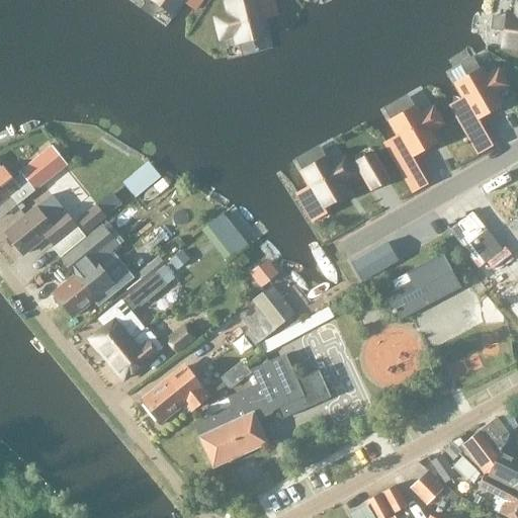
[(153,0),(161,5),(172,13),(180,1),(181,0),(153,0)]
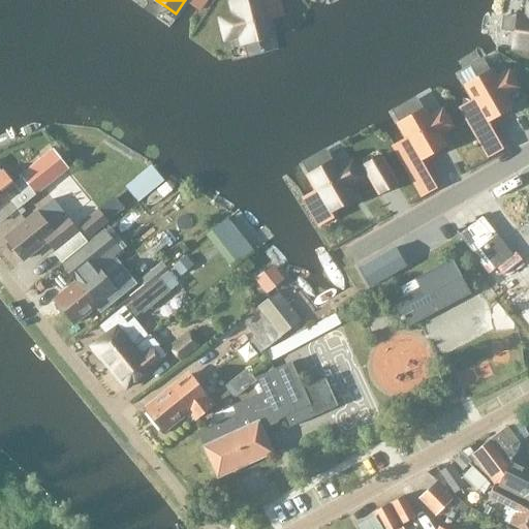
[(256,39),(270,35),(267,21),(260,0),(246,0),(231,4),(235,17),(220,21),(224,38),(239,35),(241,42),(256,39)]
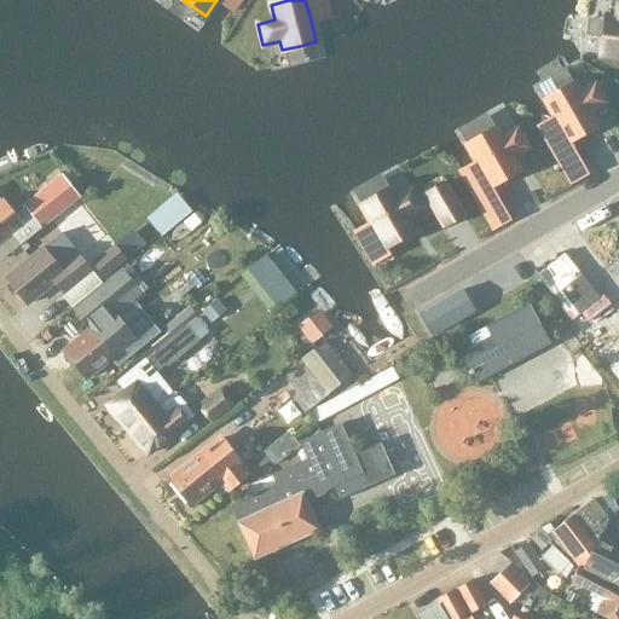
[(602,39),(600,56),(618,57),(618,5),(615,22),(606,21),(605,22),(602,39)]
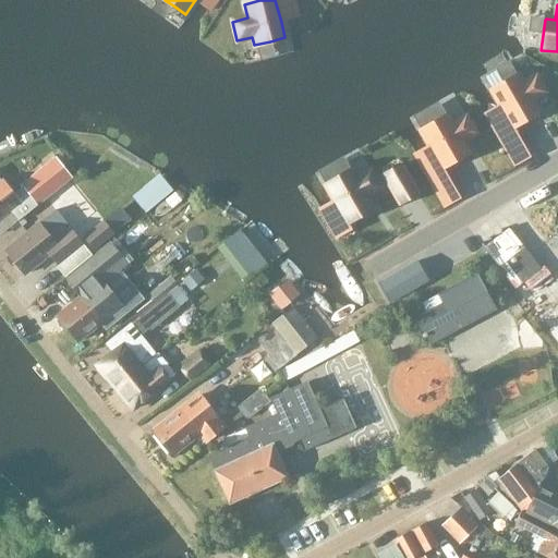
[(502,84),(490,91),(498,105),(511,128),(538,112),(531,100),(545,93),(535,75),(521,84),(517,76),(502,84)]
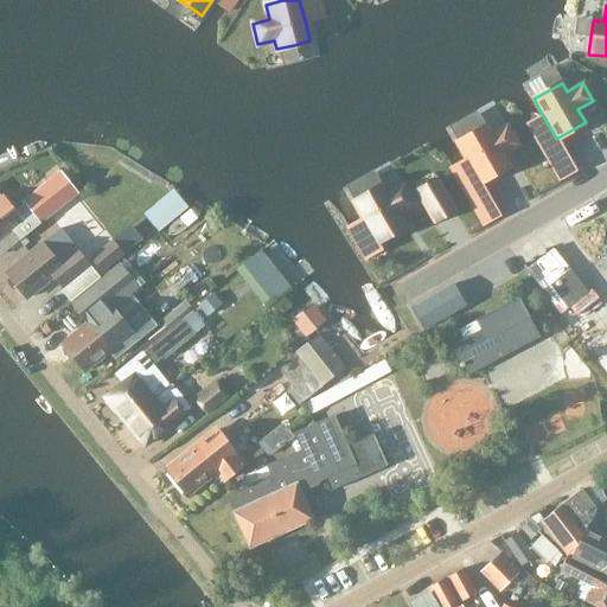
[(480,183),(509,166),(502,153),(516,145),(505,127),(491,135),(486,127),(485,128),(457,144),(465,159),(479,184),(480,183)]
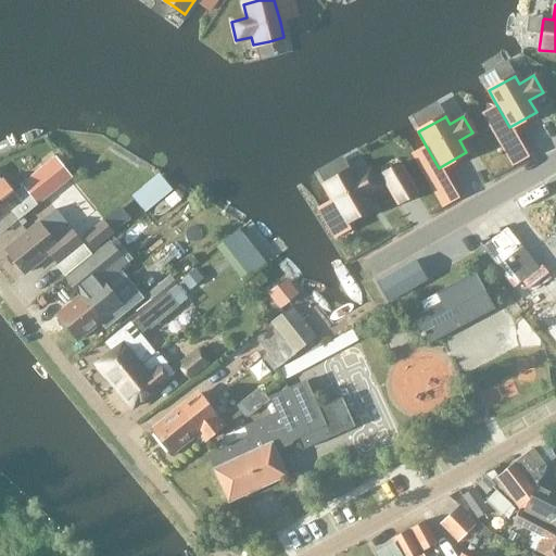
[(42,167),(59,187),(71,177),(54,158),(42,167)]
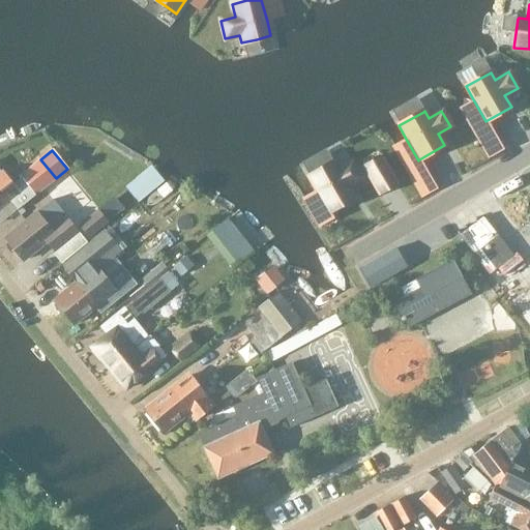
[(380,157),(362,167),(379,195),(395,185),(380,157)]
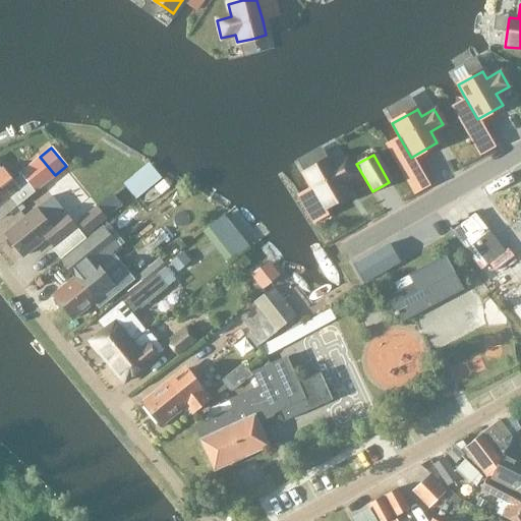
[(314,168),(303,174),(310,187),(323,209),(348,194),(341,183),(354,176),(345,160),(332,167),(328,160),(314,168)]
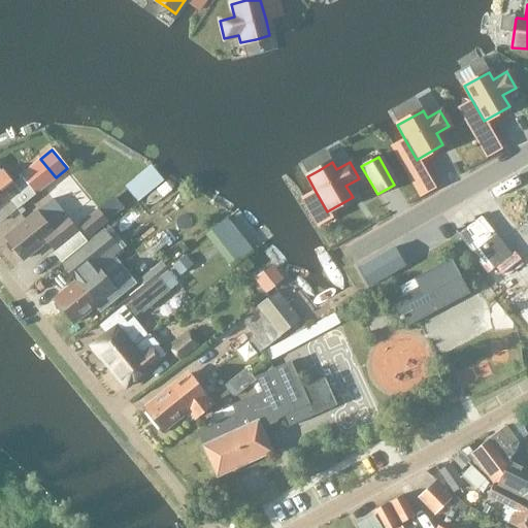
[(0,205),(7,199),(15,210),(34,196),(20,177),(12,184),(2,170),(0,171),(0,205)]
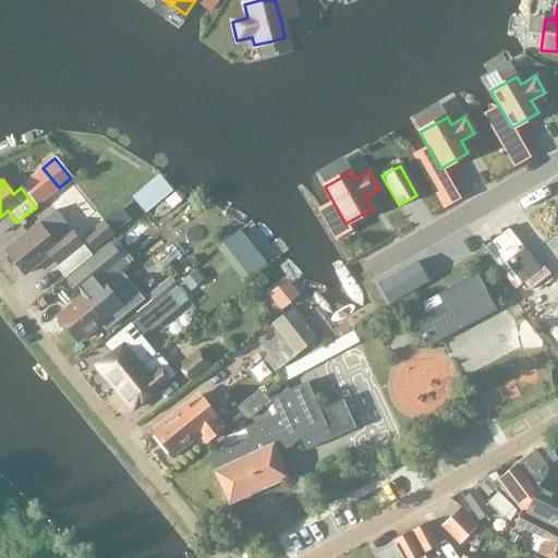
[(38,223),(4,251),(24,275),(48,254),(57,264),(82,244),(69,228),(55,210),(38,223)]
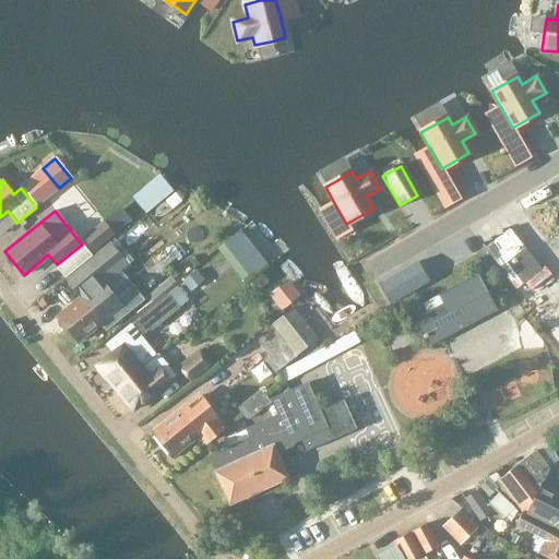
[(113,235),(102,222),(83,238),(94,251),(113,235)]
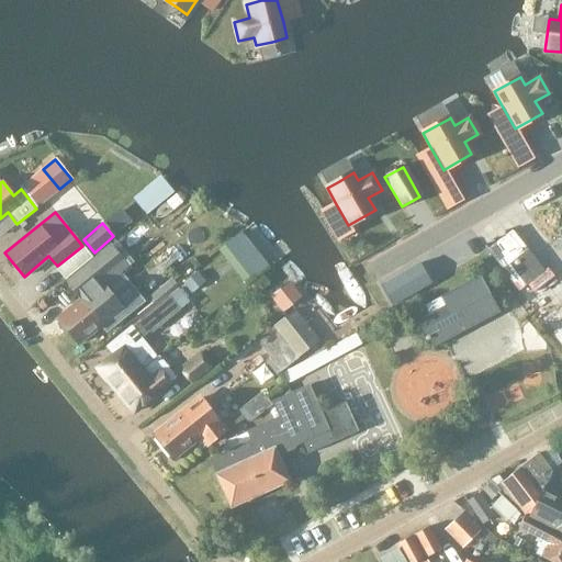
[(223,243),(212,254),(224,266),(235,256),(223,243)]
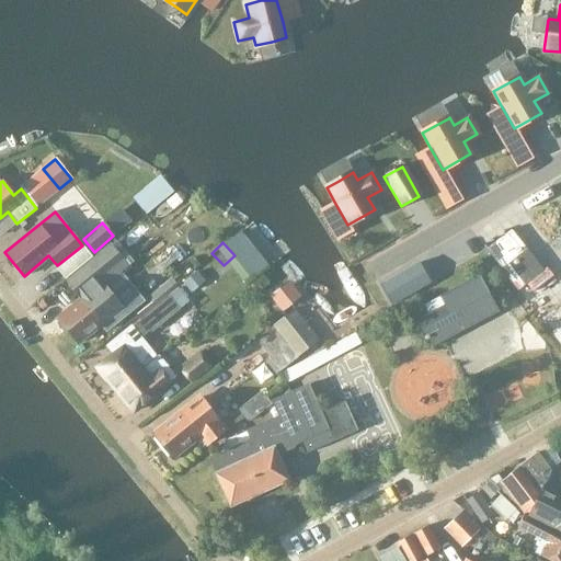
[(80,299),(56,319),(59,322),(57,323),(64,332),(66,331),(77,344),(101,324),(105,330),(123,316),(118,310),(121,308),(103,286),(118,274),(127,267),(109,245),(65,281),(80,299)]
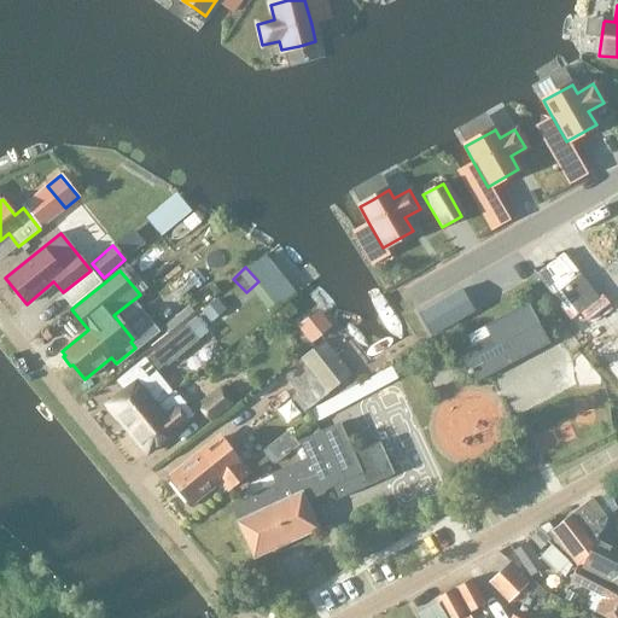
[(430,336),(473,312),(461,290),(418,314),(430,336)]
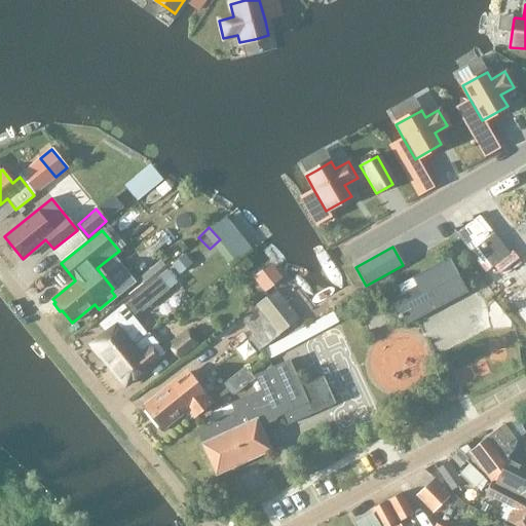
[(391,301),(404,324),(464,292),(447,260),(398,286),(403,295),(391,301)]
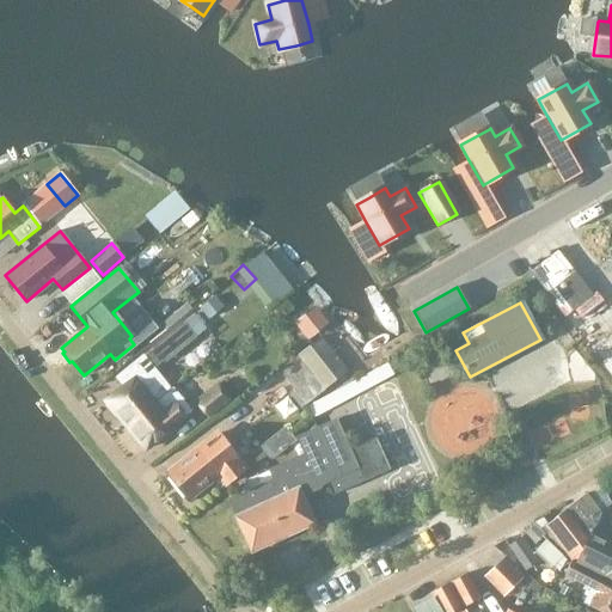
[(194,314),(152,348),(164,363),(206,329),(194,314)]
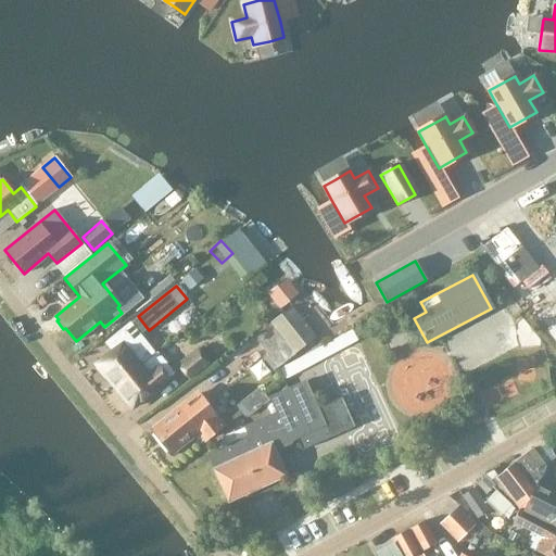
[(315,338),(291,307),(253,337),(266,355),(262,358),(273,373),(315,338)]
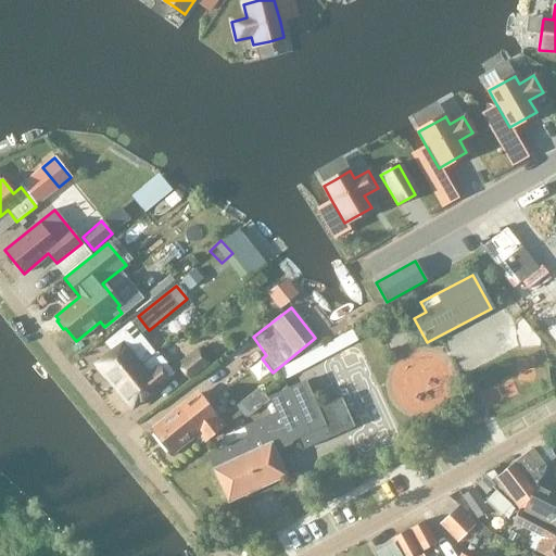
[(104,343),(112,352),(98,364),(115,384),(137,367),(139,365),(154,353),(129,321),(104,343)]
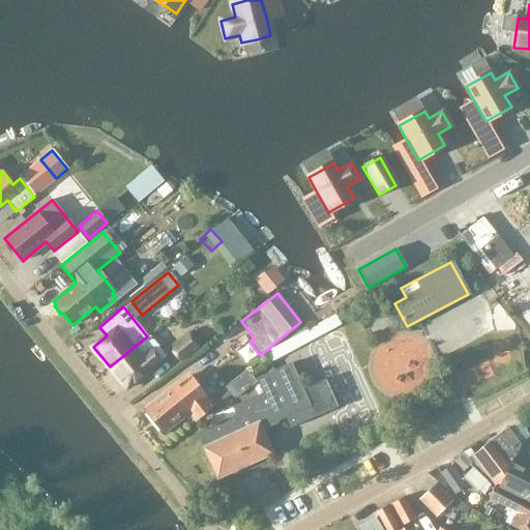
[(326,333),(326,332),(340,325),(334,316),(321,323),(264,353),(269,363),(326,333)]
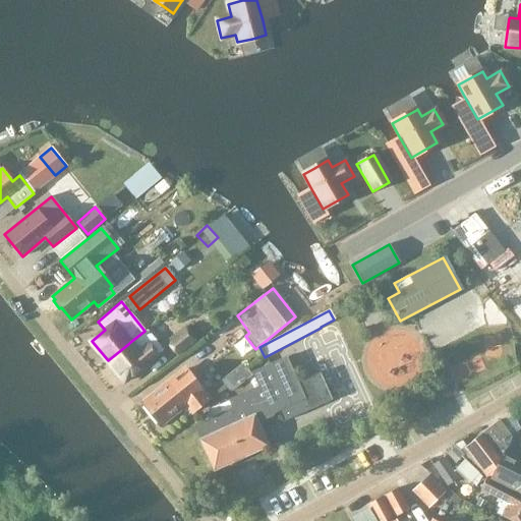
[(197,342),(196,340),(185,327),(165,343),(177,358),(197,342)]
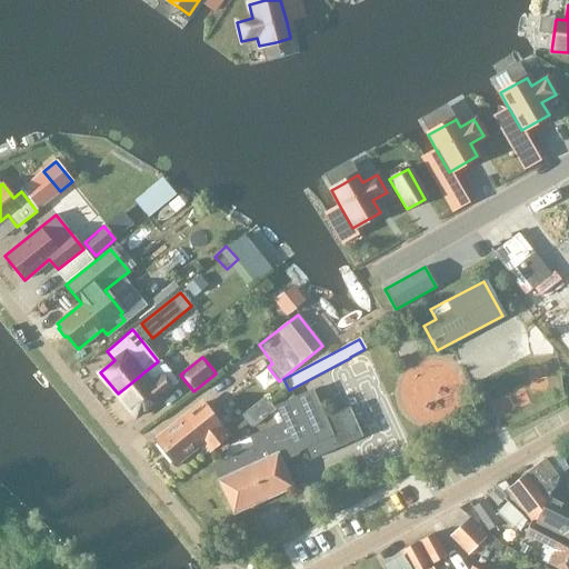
[(140,376),(118,393),(136,417),(179,381),(160,359),(158,361),(142,373),(140,376)]
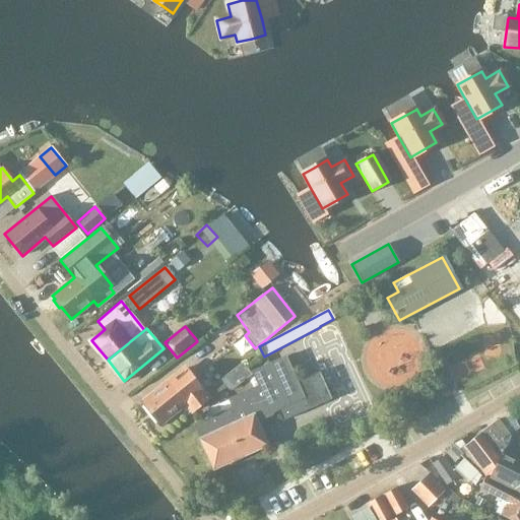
[(284,358),(269,365),(253,372),(259,386),(229,400),(233,407),(194,425),(200,439),(199,439),(212,468),(265,444),(254,419),(275,409),(279,419),(329,397),(318,373),(296,383),(284,358)]
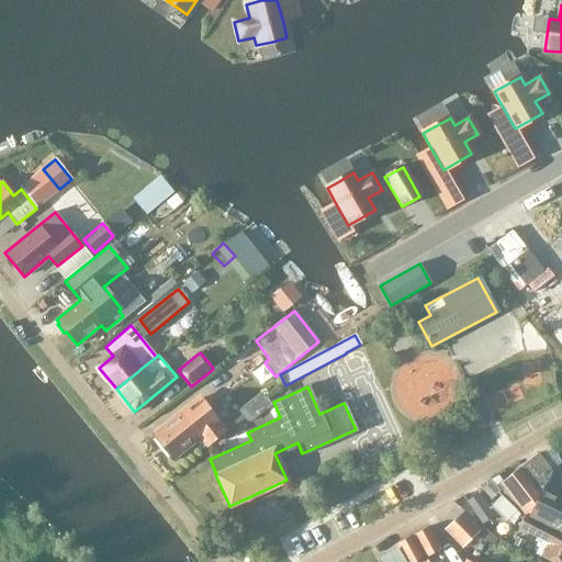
[(239,409),(244,416),(265,400),(260,394),(239,409)]
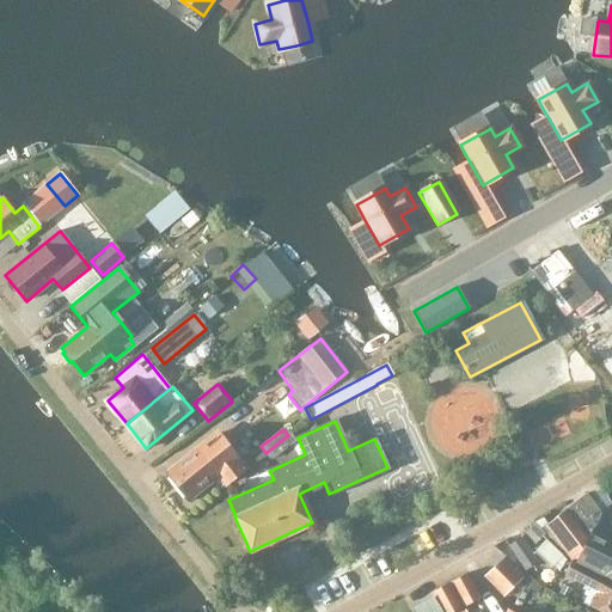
[(218,434),(215,435),(167,475),(188,499),(219,472),(227,483),(246,469),(218,434)]
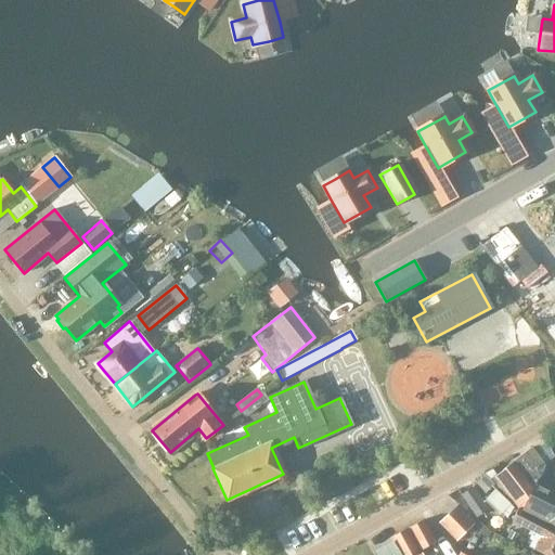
[(267,402),(261,395),(241,411),(246,417),(267,402)]
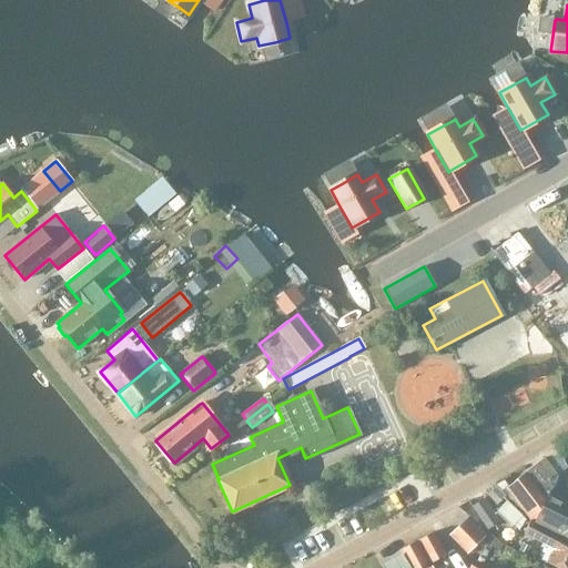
[(528,473),(506,489),(526,515),(529,520),(567,538),(567,500),(549,492),(557,476),(544,459),(528,473)]
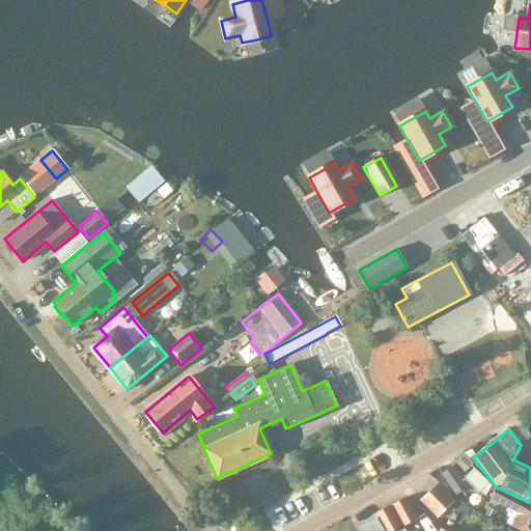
[(473,464),(466,456),(456,466),(464,473),(473,464)]
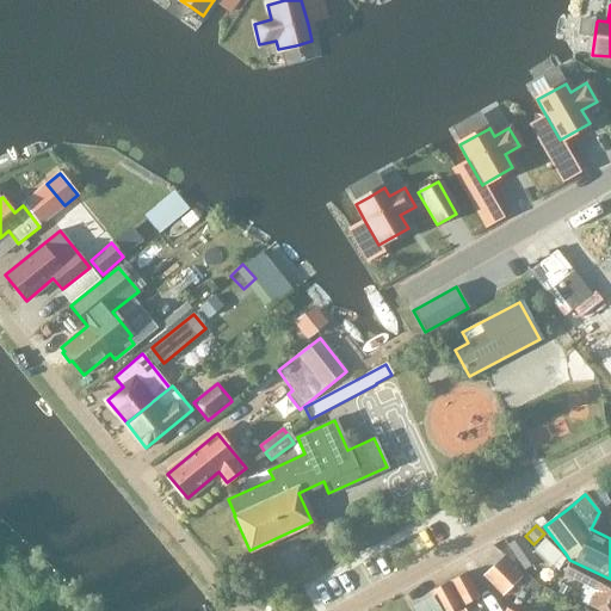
[(520,536),(506,545),(523,571),(537,562),(520,536)]
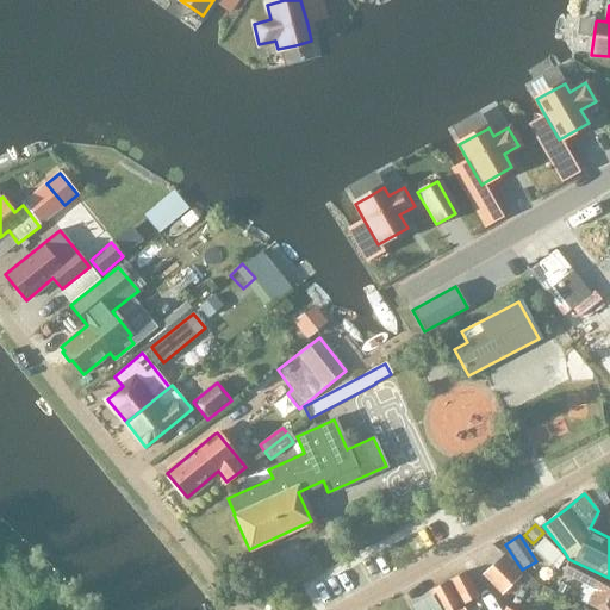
[(483,574),(502,593),(520,577),(500,556),(483,574)]
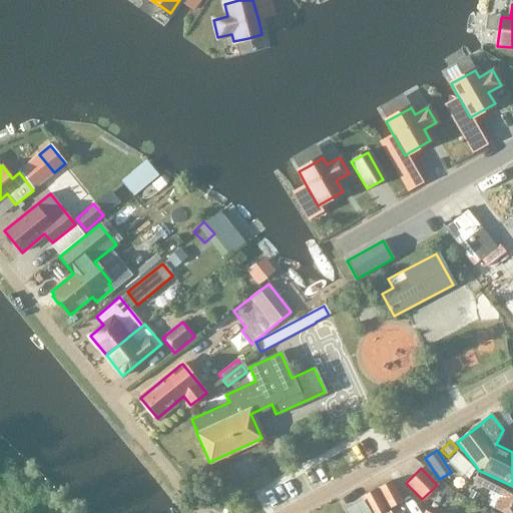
[(504,512),(512,512),(512,486),(478,470),(473,481),(495,492),(488,505),(504,512)]
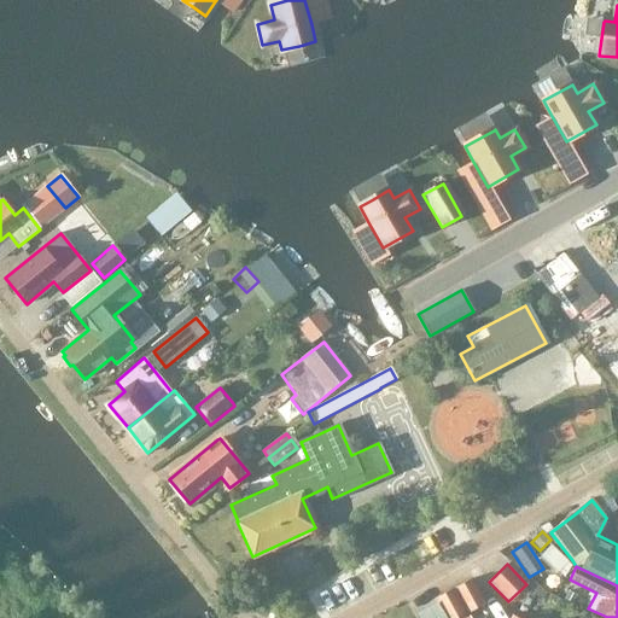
[(470,579),(454,588),(467,613),(484,605),(470,579)]
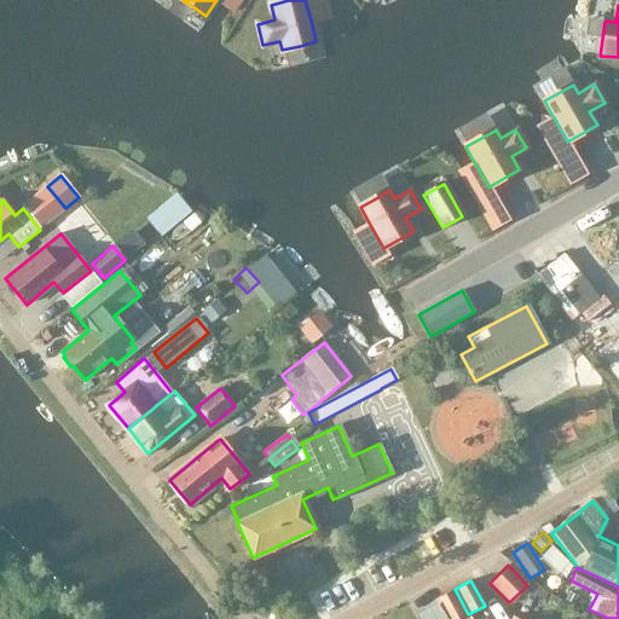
[(435,599),(440,606),(446,618),(457,618),(466,615),(452,589),(435,599)]
